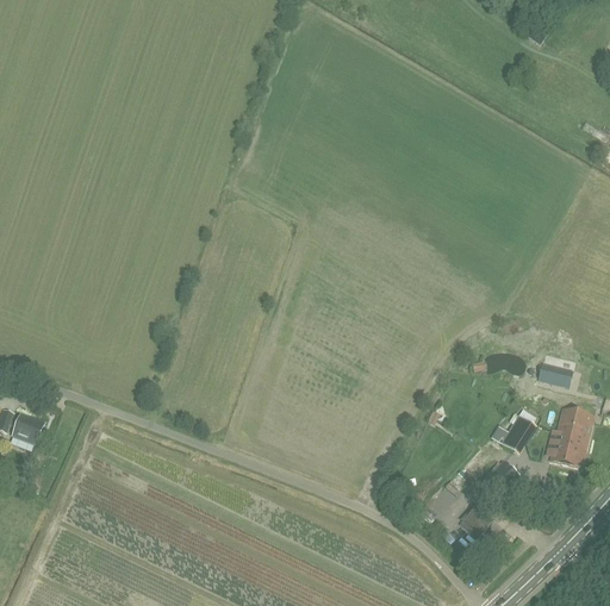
[(543,364),(540,376),(539,380),(565,387),(570,388),(573,372),(543,364)]
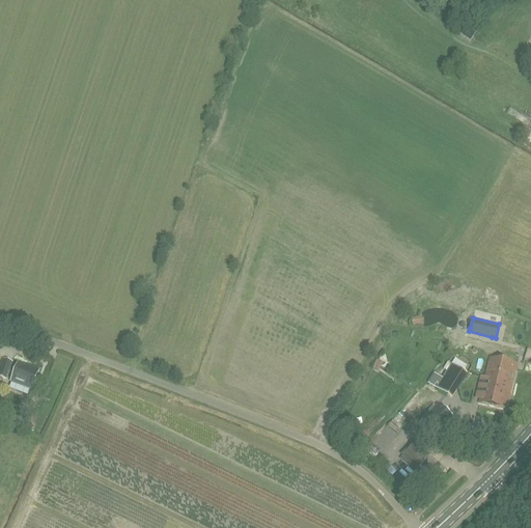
[(495,376),(512,380),(518,362),(490,355),(484,374),(491,377),(495,376)]
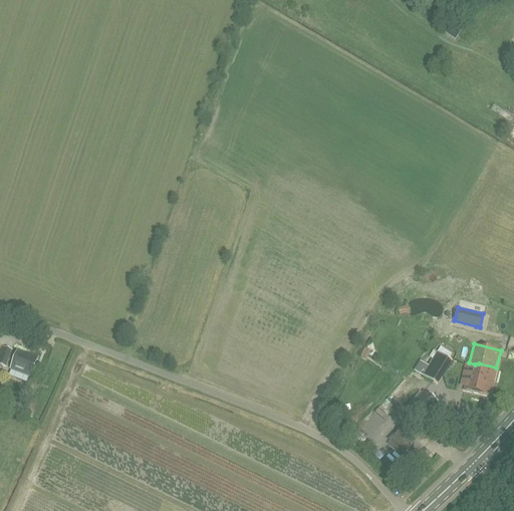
[(40,362),(35,360),(37,356),(29,353),(29,354),(18,349),(17,352),(11,350),(12,348),(3,344),(0,352),(0,361),(6,363),(9,355),(14,358),(11,366),(31,373),(32,369),(36,370),(40,362)]
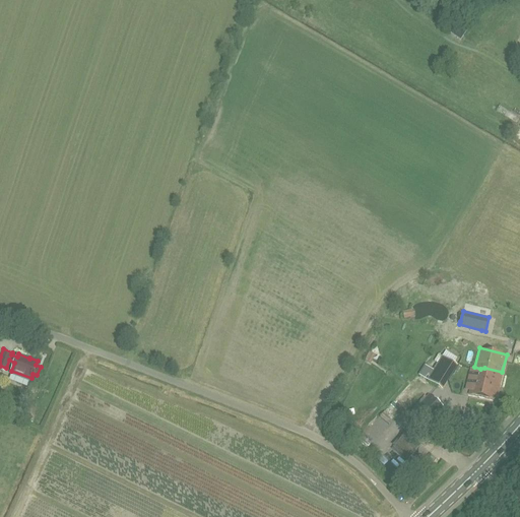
[(433,368),(428,377),(439,384),(453,361),(456,356),(446,349),(443,353),(442,353),(442,354),(438,352),(434,360),(437,362),(433,368)]
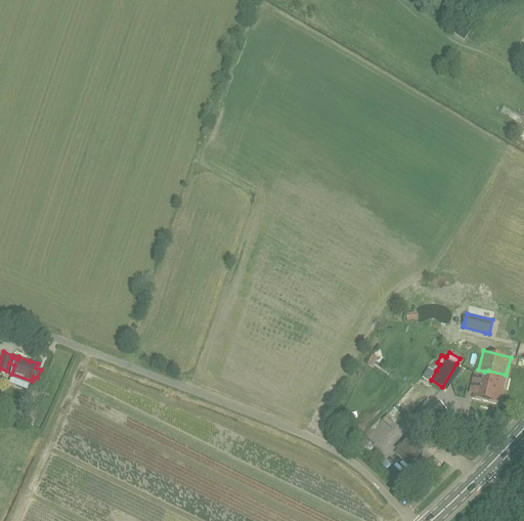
[(499,401),(506,375),(488,371),(484,372),(478,370),(472,395),(499,401)]
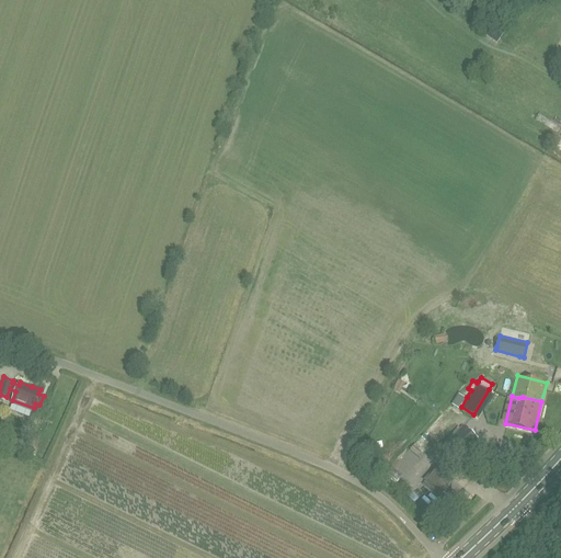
[(473,475),(493,453),(462,424),(443,446),(473,475)]
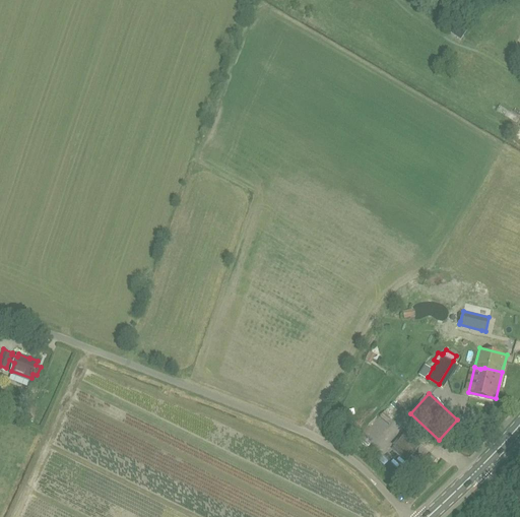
[(394,445),(407,458),(416,448),(403,435),(394,445)]
